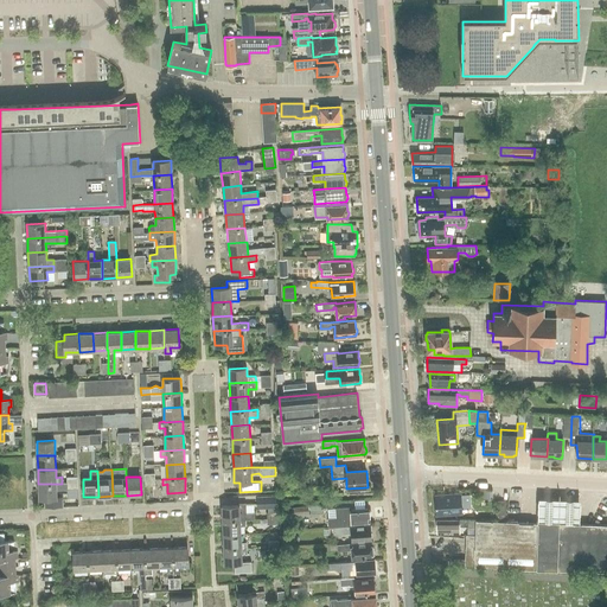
[(63,497),(57,497),(57,490),(68,490),(68,498),(78,497),(77,483),(68,483),(62,483),(62,484),(38,484),(39,499),(45,498),(45,506),(63,505),(63,497)]
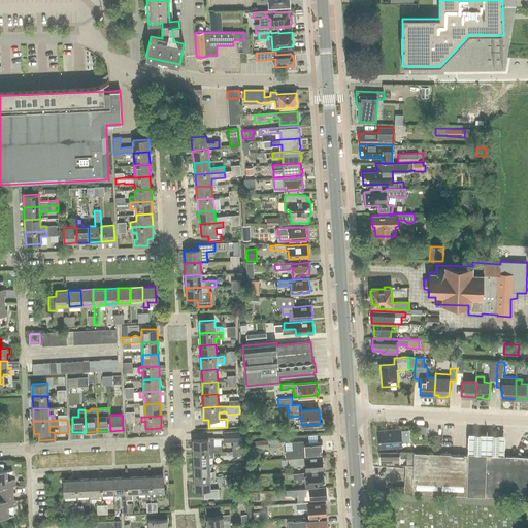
[(402,447),(401,429),(378,431),(380,448),(402,447)]
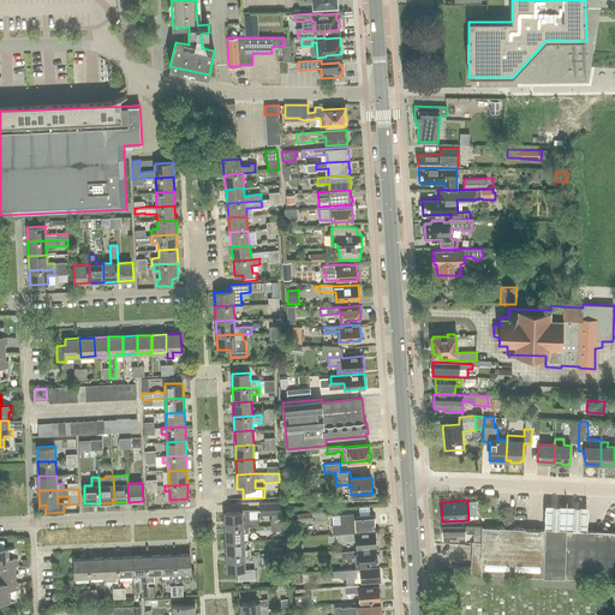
[(261,515),(280,514),(280,502),(261,503),(261,515)]
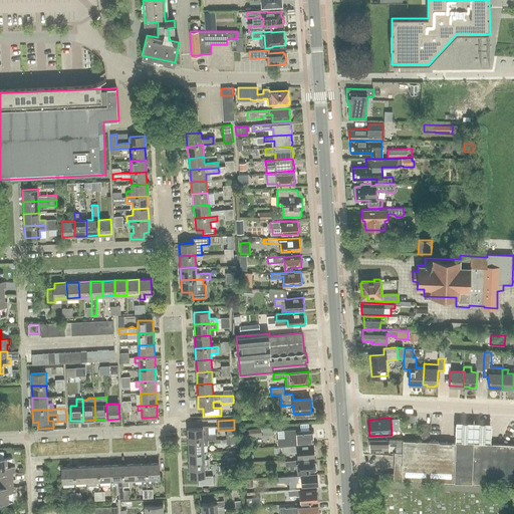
[(490,425),(456,423),(455,439),(489,440),(490,425)]
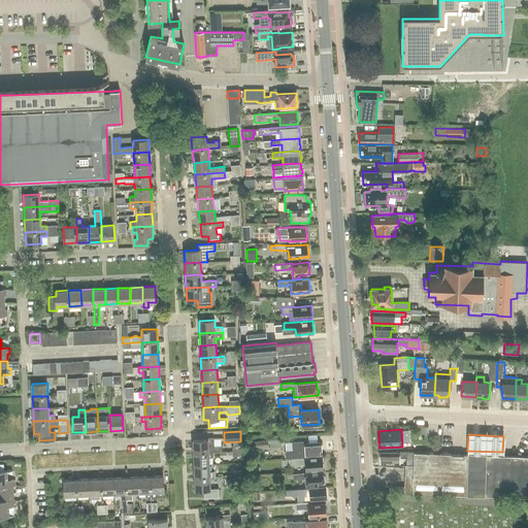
[(208,438),(208,439),(193,440),(193,453),(213,452),(222,452),(222,446),(213,447),(213,438),(208,438)]
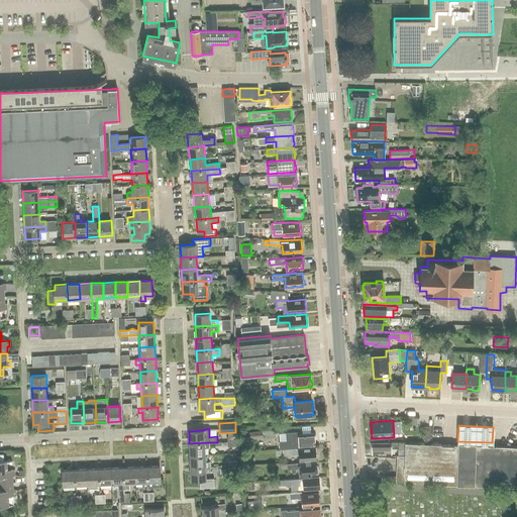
[(314,432),(298,434),(298,431),(286,432),(286,440),(279,440),(280,448),(299,447),(299,446),(315,445),(314,441),(315,441),(315,439),(316,438),(316,435),(314,434),(314,432)]
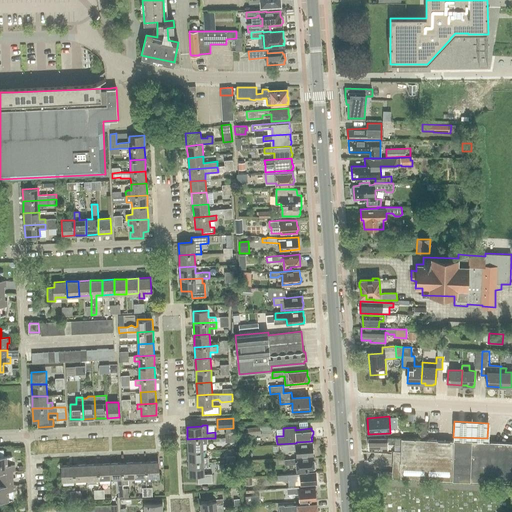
[(203,450),(203,443),(207,443),(207,438),(187,439),(188,451),(203,450)]
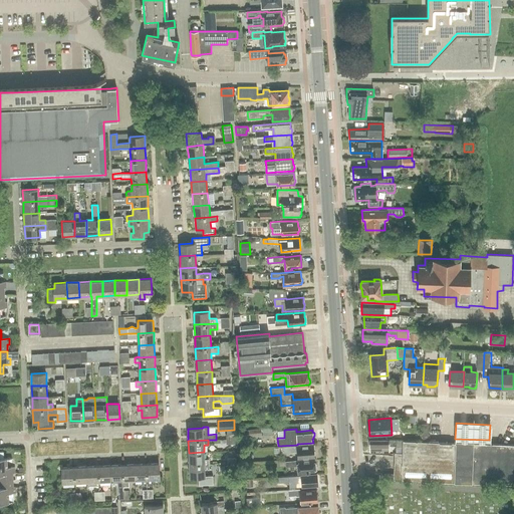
[(389,446),(397,446),(396,441),(389,441),(389,440),(369,440),(370,451),(390,451),(389,446)]
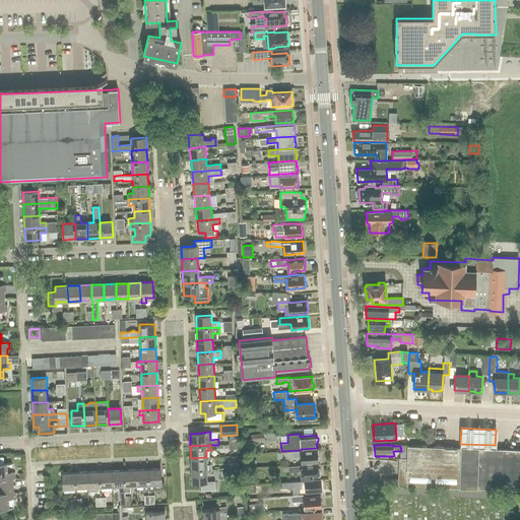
[(519,449),(479,448),(479,447),(461,446),(461,448),(407,445),(407,458),(399,458),(398,485),(519,491),(519,449)]
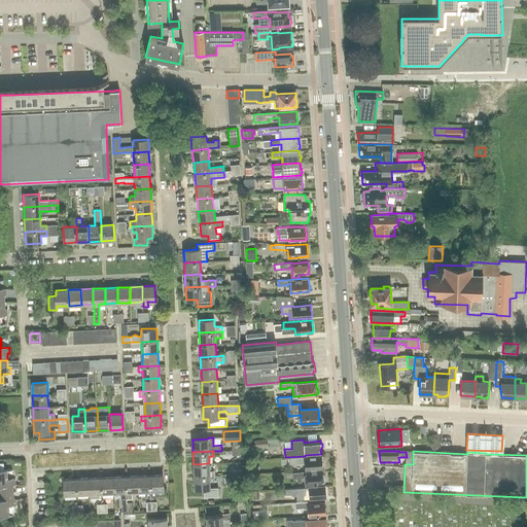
[(322,467),(323,465),(323,463),(322,461),(321,456),(289,458),(290,464),(305,463),(306,469),(322,468),(322,467)]
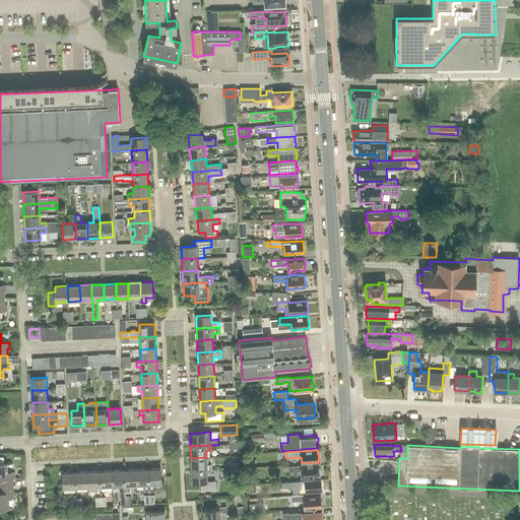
[(7,463),(3,464),(3,457),(0,457),(0,485),(13,485),(13,478),(15,478),(15,472),(7,472),(7,463)]
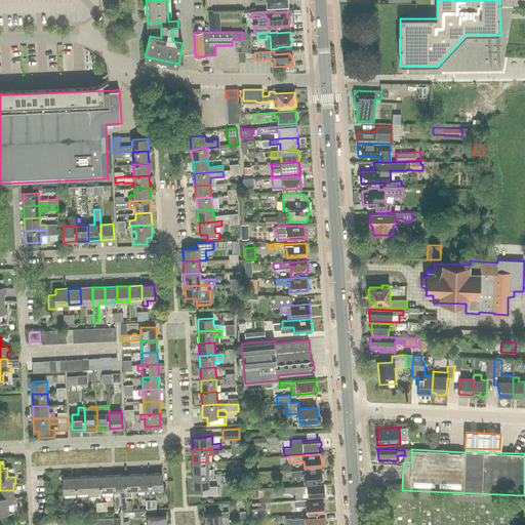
[(208,469),(208,461),(193,462),(193,475),(213,474),(213,469),(208,469)]
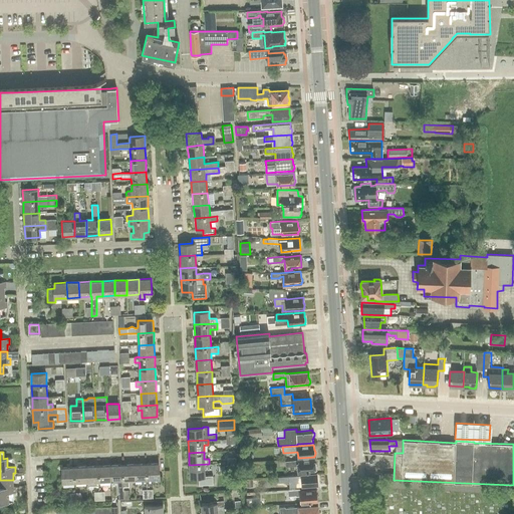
[(286,461),(286,462),(277,462),(277,466),(286,466),(298,465),(298,473),(315,471),(316,470),(316,464),(315,464),(314,459),(298,460),(286,461)]
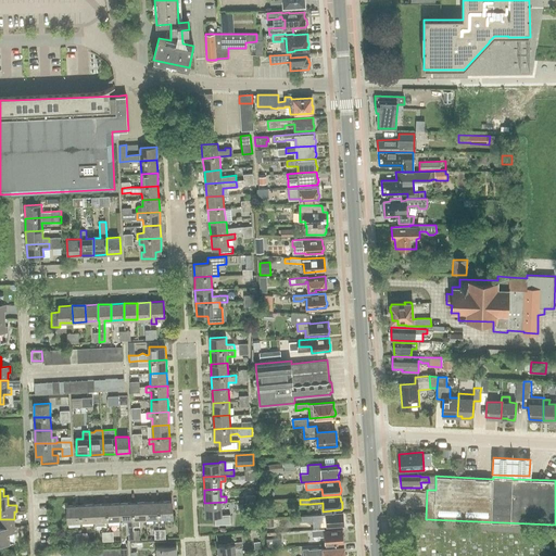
[(172,501),(159,502),(160,525),(165,525),(165,518),(173,517),(172,501)]
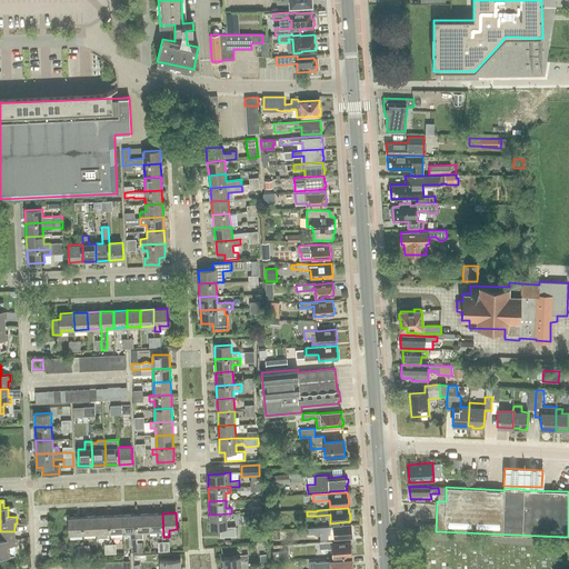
[(150,531),(149,513),(136,515),(137,539),(142,538),(142,531),(150,531)]
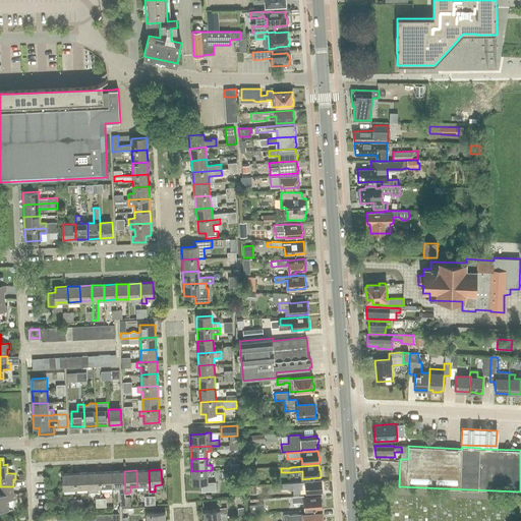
[(150,491),(149,470),(136,470),(137,486),(143,485),(143,493),(150,491)]
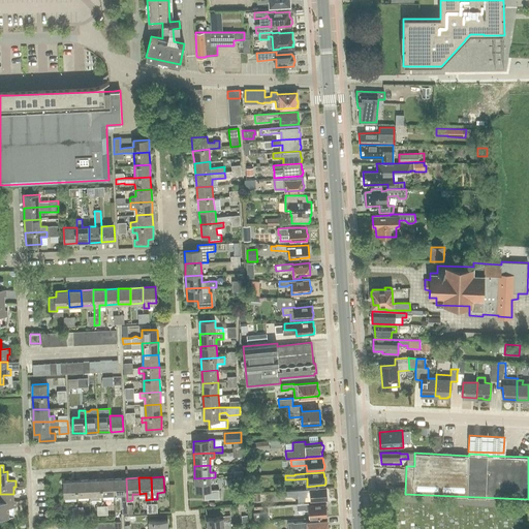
[(211,490),(211,483),(215,483),(215,477),(194,478),(195,491),(205,491),(205,499),(220,498),(219,489),(211,490)]
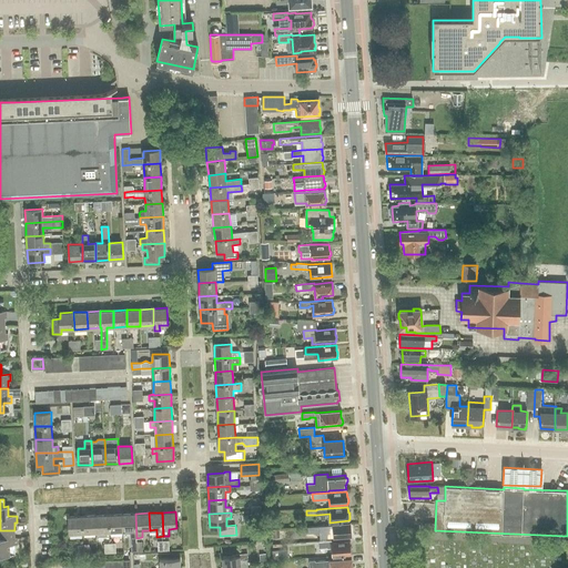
[(123,531),(122,514),(109,515),(110,531),(123,531)]
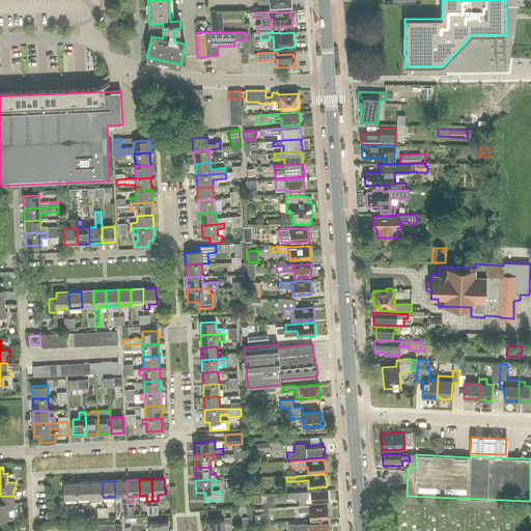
[(128,503),(127,480),(114,480),(115,497),(121,496),(121,503),(128,503)]
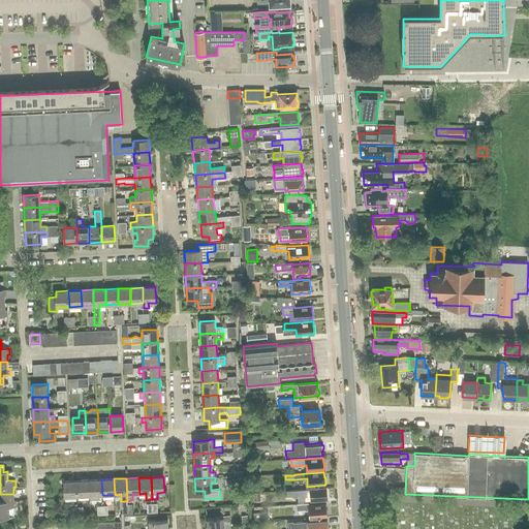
[(90,496),(89,479),(76,480),(78,496),(90,496)]
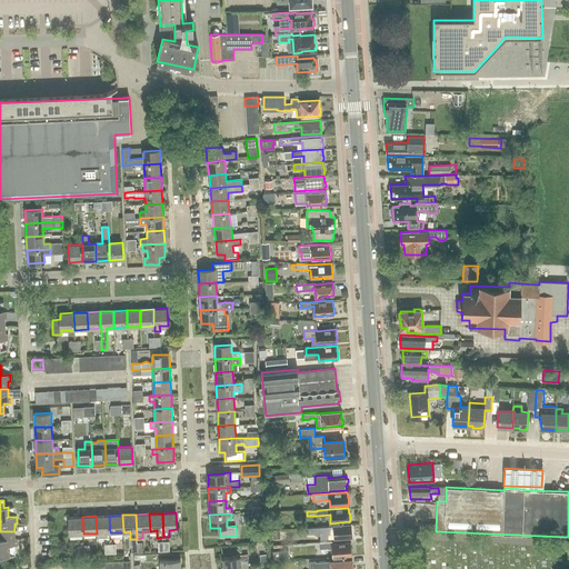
[(110,532),(109,516),(96,516),(97,533),(103,532),(103,538),(110,538),(109,532),(110,532)]
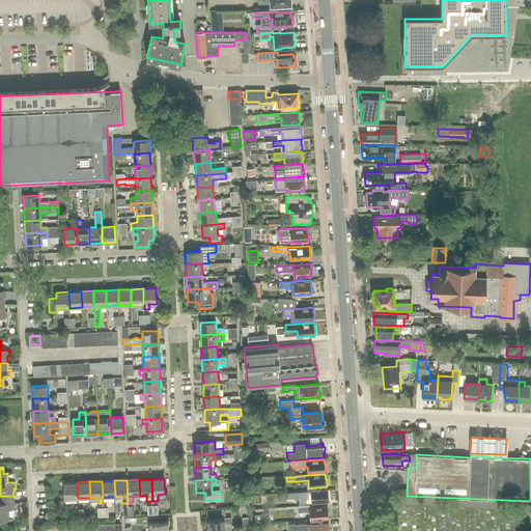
[(78,498),(77,482),(64,482),(64,499),(78,498)]
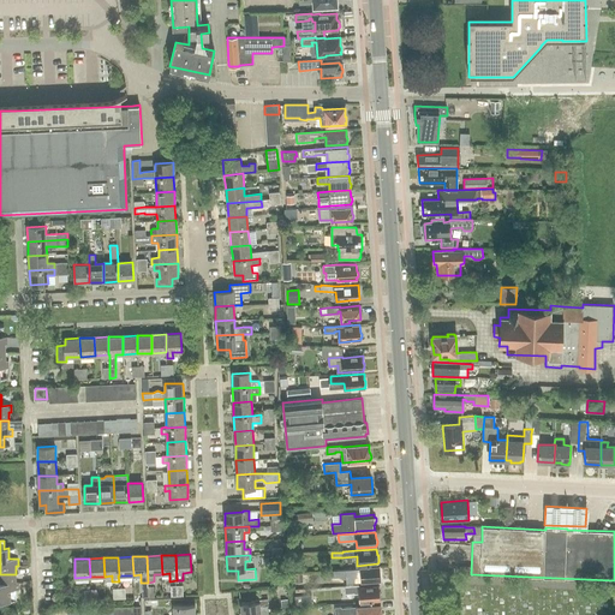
[(380,567),(360,568),(345,569),(346,581),(353,581),(353,579),(362,578),(362,583),(381,580),(380,567)]
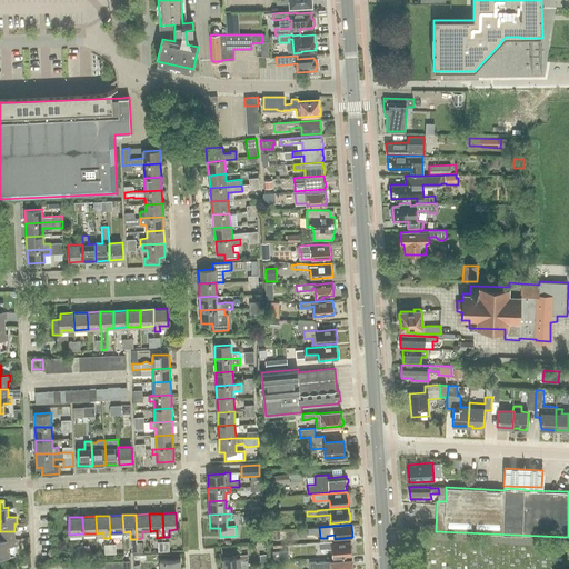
[(15,539),(15,531),(0,531),(0,536),(0,539),(0,556),(16,556),(15,546),(18,546),(18,539),(15,539)]
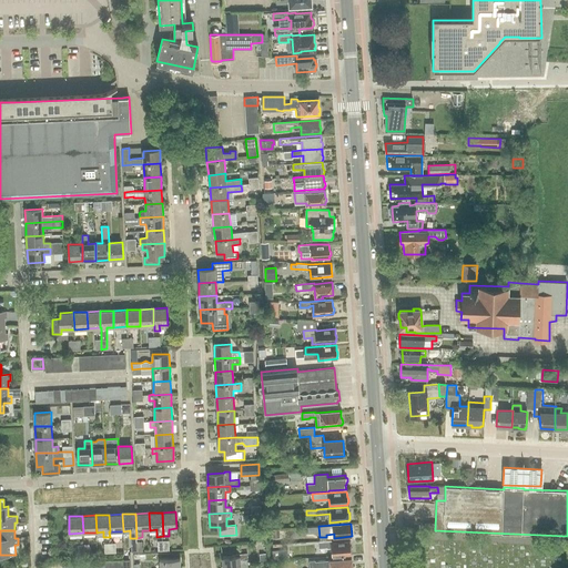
[(351,554),(353,551),(352,548),(351,547),(351,541),(332,543),(332,540),(318,541),(318,548),(332,547),(333,556),(351,555),(351,554)]
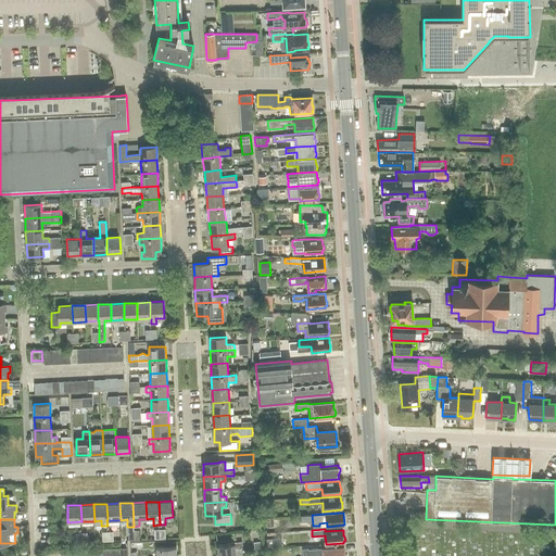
[(277,547),(276,538),(266,538),(266,539),(266,548),(267,548),(277,547)]
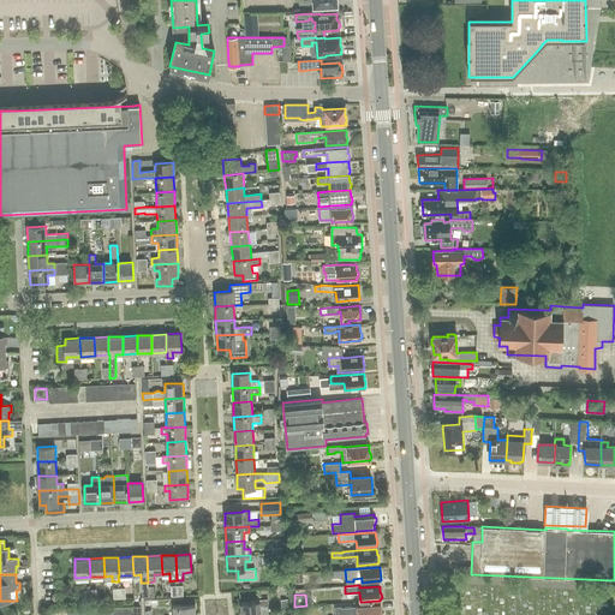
[(268,614),(268,605),(268,599),(255,601),(256,602),(240,604),(242,614),(268,614)]
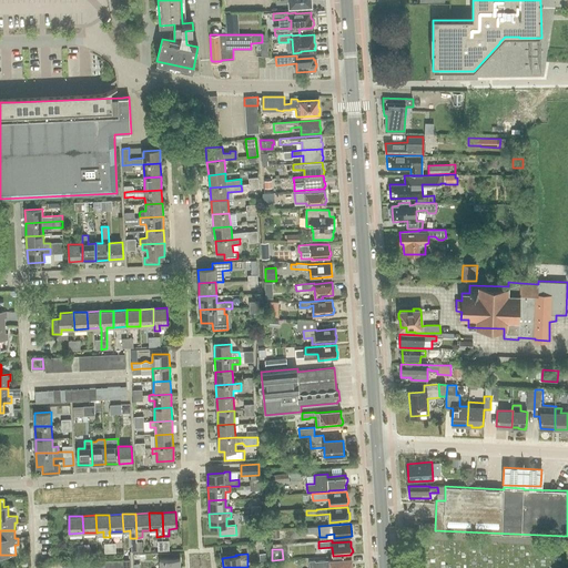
[(353,567),(354,567),(352,566),(352,558),(330,560),(315,561),(315,560),(310,560),(310,567),(353,567)]
